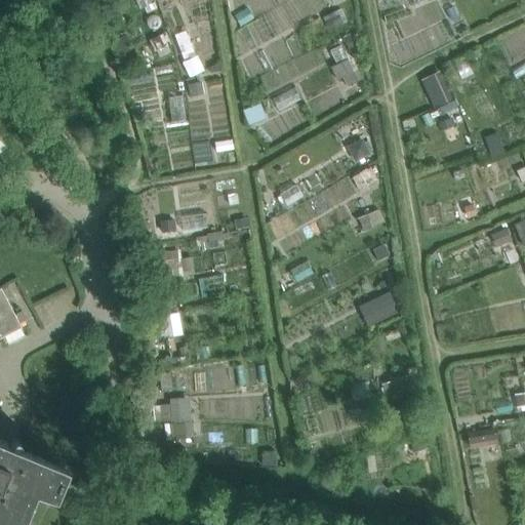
[(355,45),(350,34),(341,38),(348,49),(355,45)]
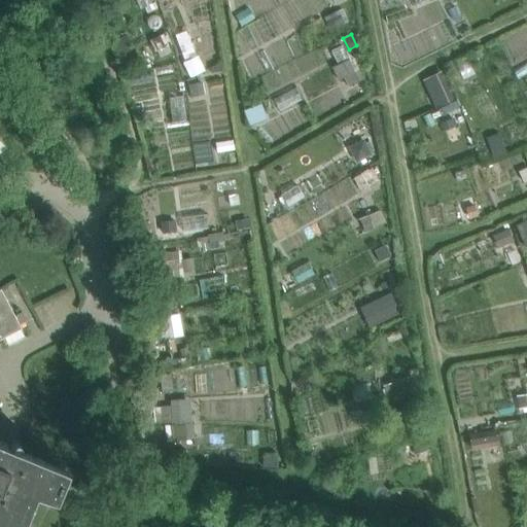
[(126,36),(114,41),(118,50),(129,46),(126,36)]
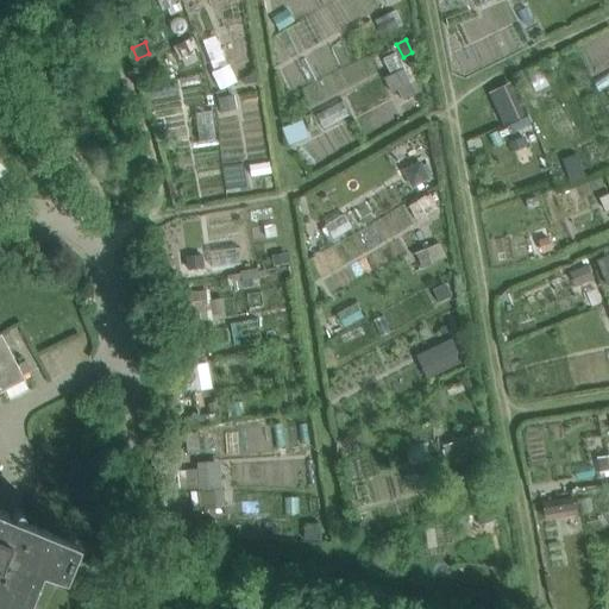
[(400,101),(419,93),(408,64),(388,73),(400,101)]
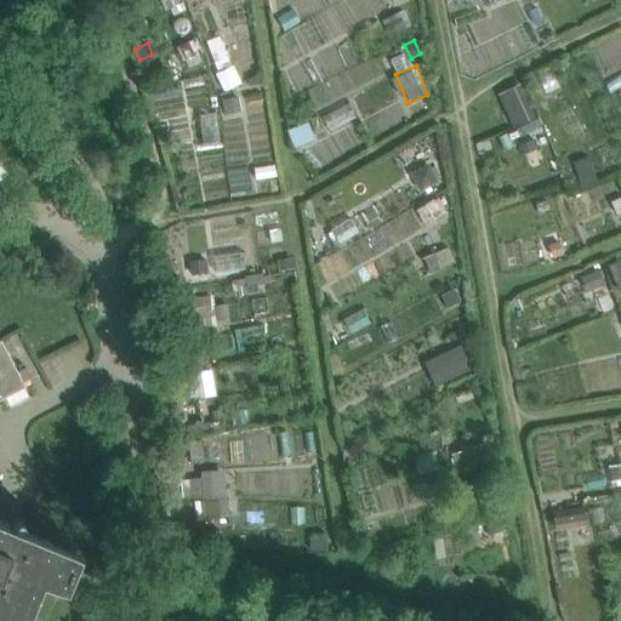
[(525,95),(506,103),(514,121),(534,113),(525,95)]
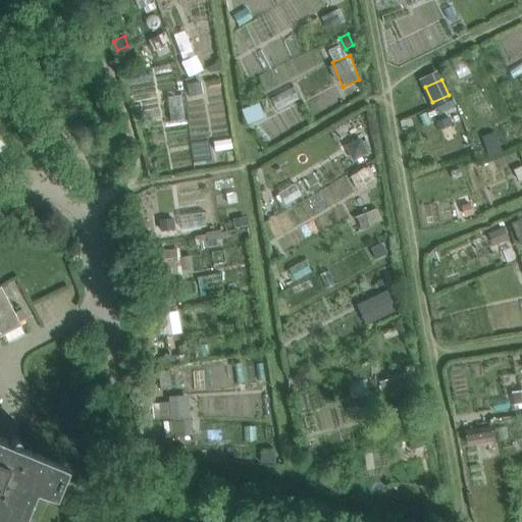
[(174,98),(168,99),(169,113),(169,121),(181,120),(183,120),(183,111),(181,98),(174,98)]
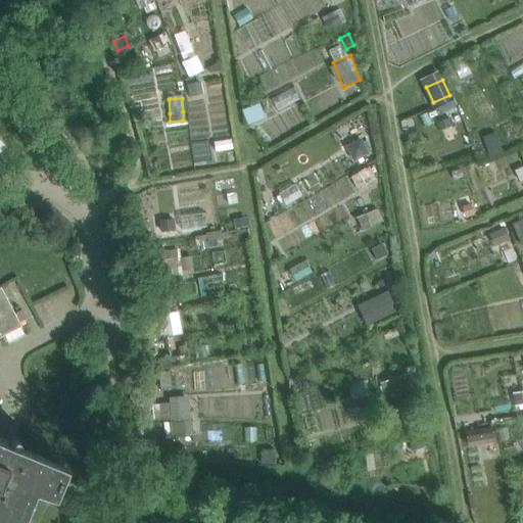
[(438,104),(436,105),(440,114),(452,108),(447,100),(438,104)]
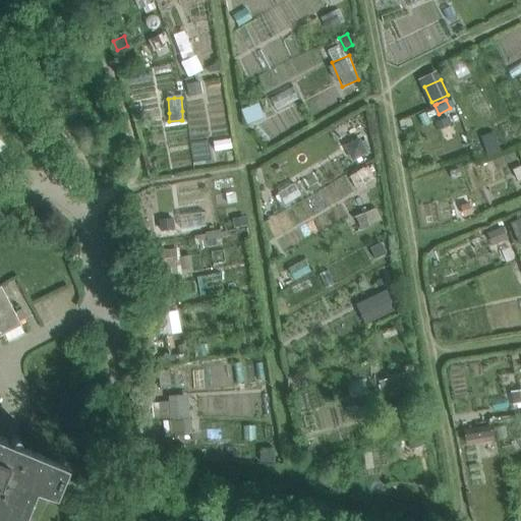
[(247,122),(263,116),(257,101),(241,107),(247,122)]
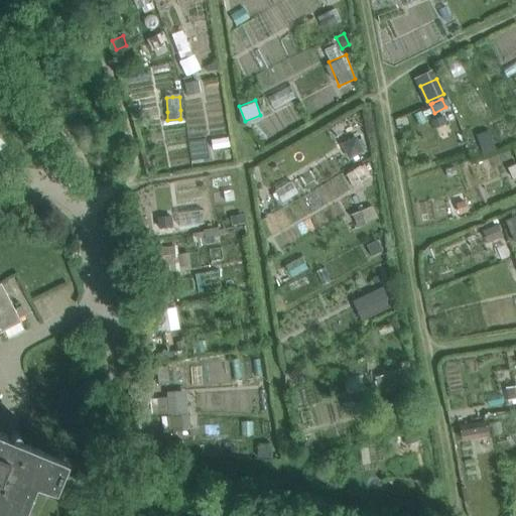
[(441,117),(431,122),(434,128),(444,123),(441,117)]
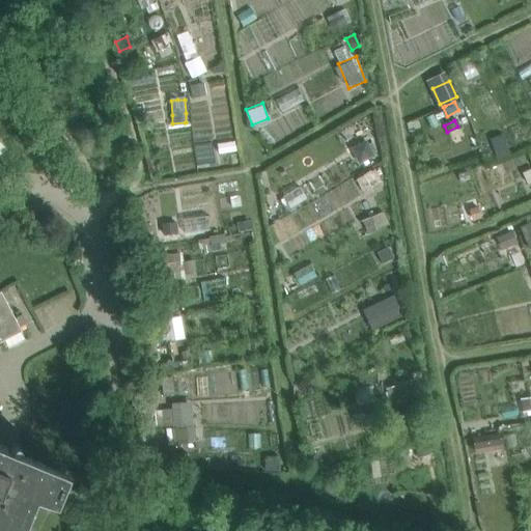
[(491,140),(498,160),(508,156),(501,136),(491,140)]
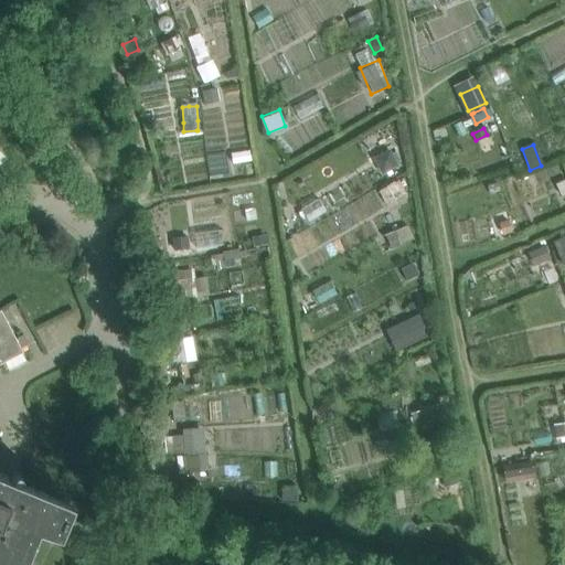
[(396,151),(380,158),(386,172),(403,166),(396,151)]
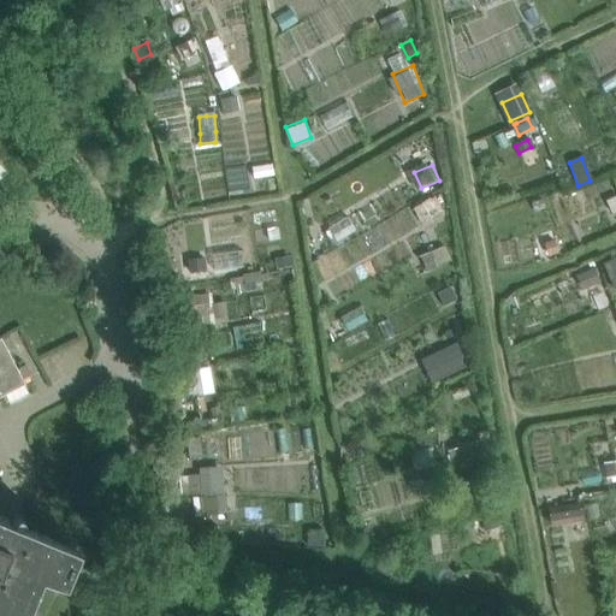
[(615,194),(605,200),(611,213),(615,209),(615,194)]
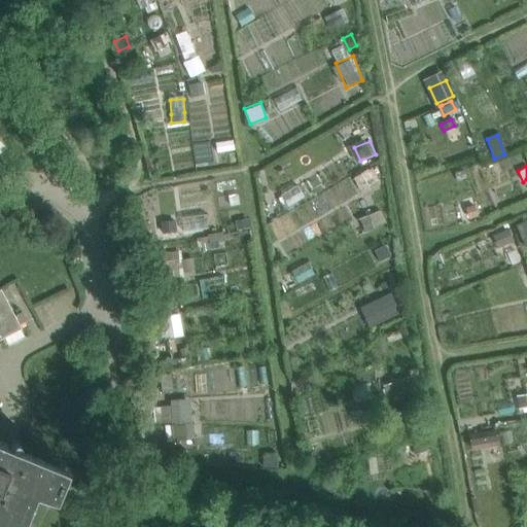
[(174,220),(162,221),(163,233),(175,232),(174,220)]
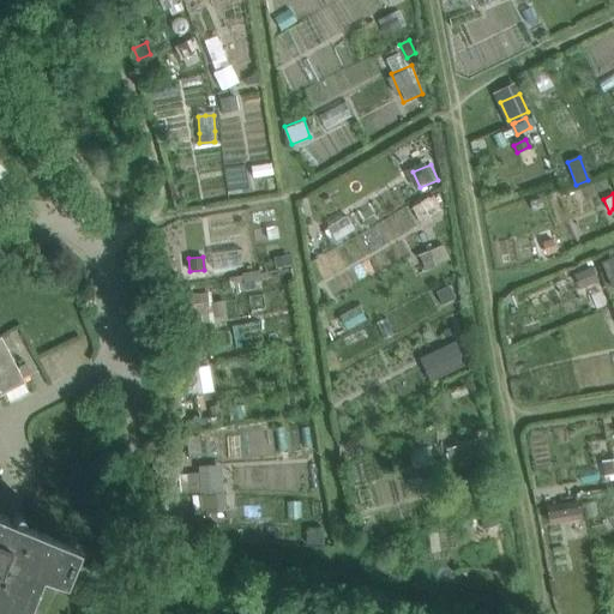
[(288,257),(275,259),(276,269),(289,266),(288,257)]
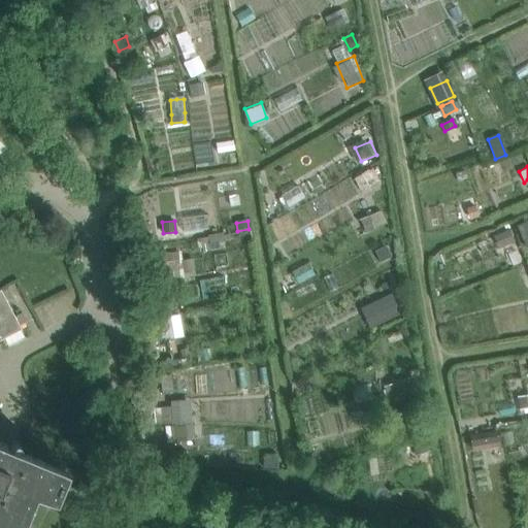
[(508,230),(493,236),(498,249),(514,241),(508,230)]
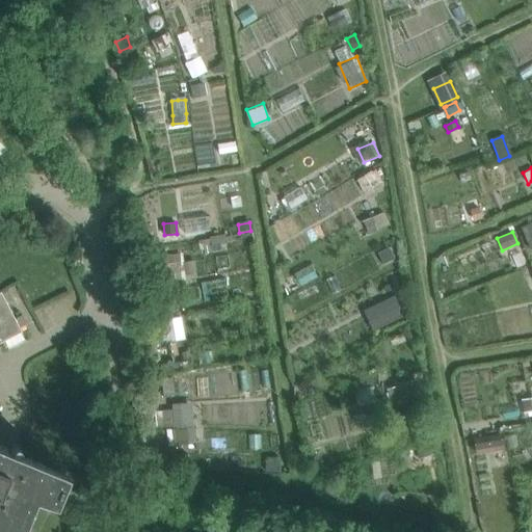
[(225,251),(223,237),(208,239),(212,254),(225,251)]
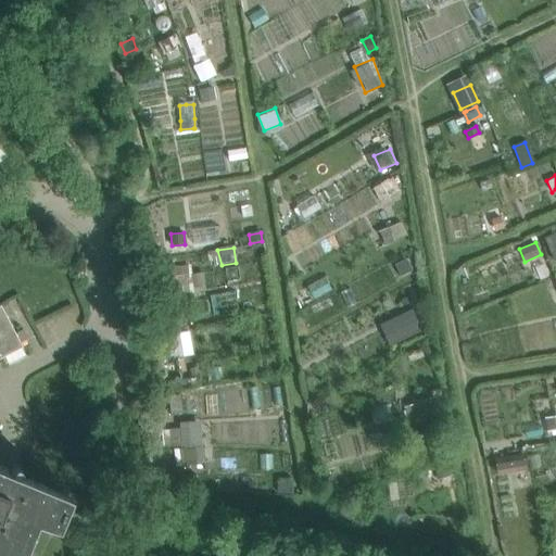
[(400,276),(412,270),(406,260),(394,266),(400,276)]
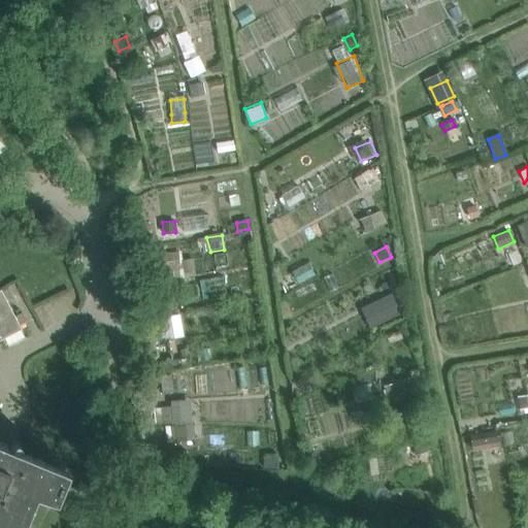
[(174,253),(158,254),(159,267),(175,265),(174,253)]
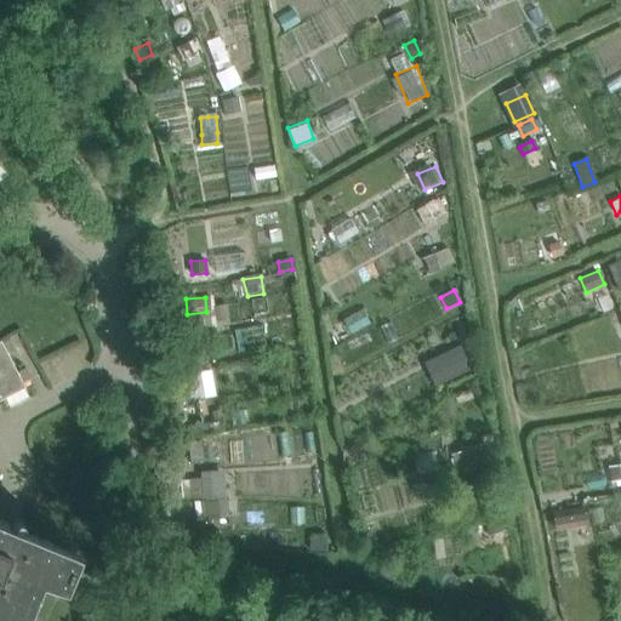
[(460,329),(448,335),(451,341),(462,335),(460,329)]
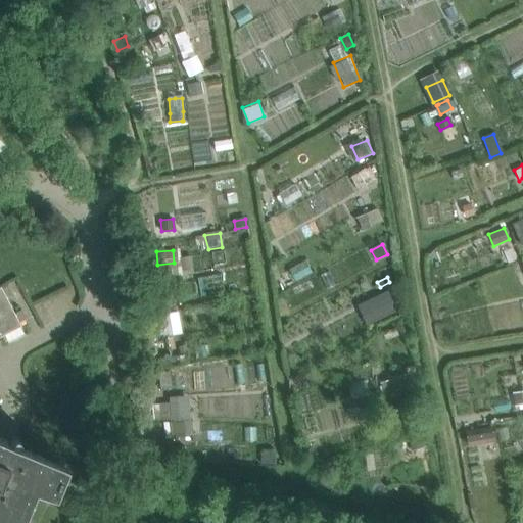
[(14,314),(0,287),(0,286),(0,522),(17,522),(36,480),(56,488),(64,467),(0,440),(0,398),(0,397),(0,396),(0,336),(20,326),(18,322),(14,314)]
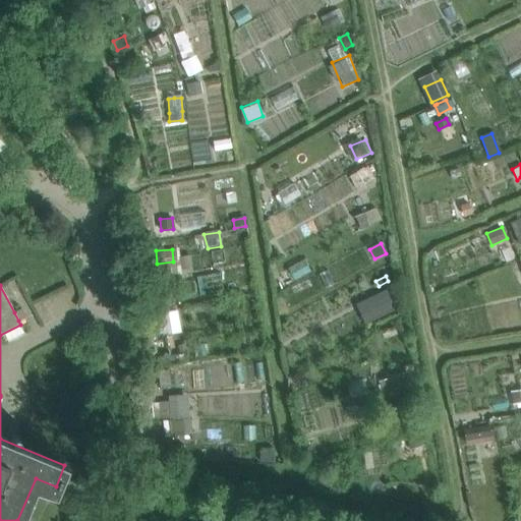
[(387,290),(357,303),(365,323),(396,309),(387,290)]
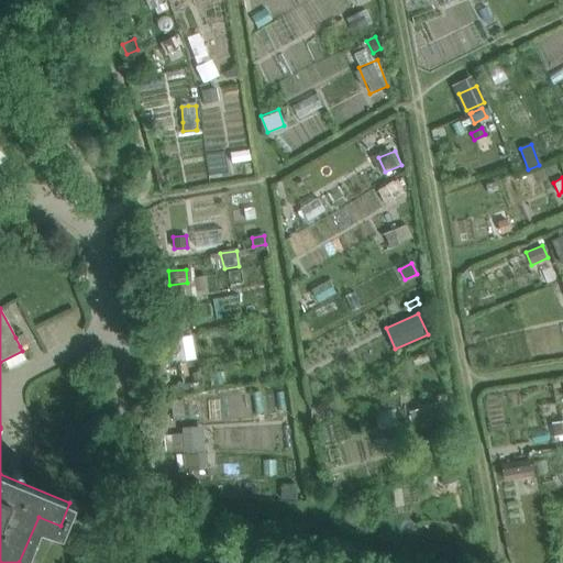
[(23,333),(15,338),(20,346),(28,343),(23,333)]
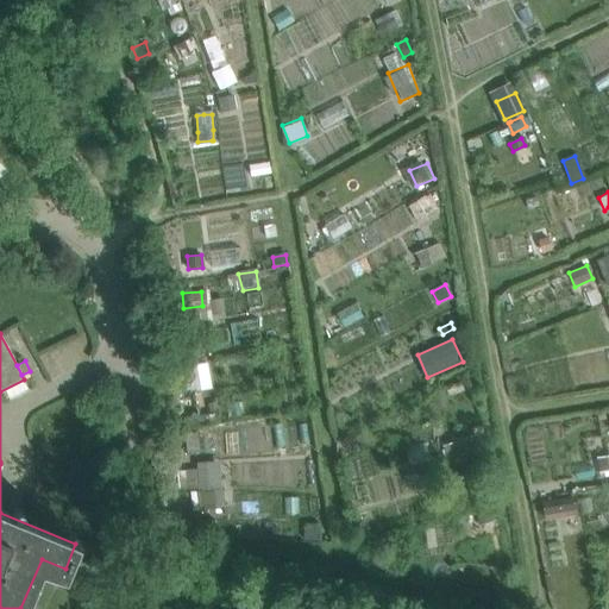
[(208,363),(182,365),(184,385),(209,384),(208,363)]
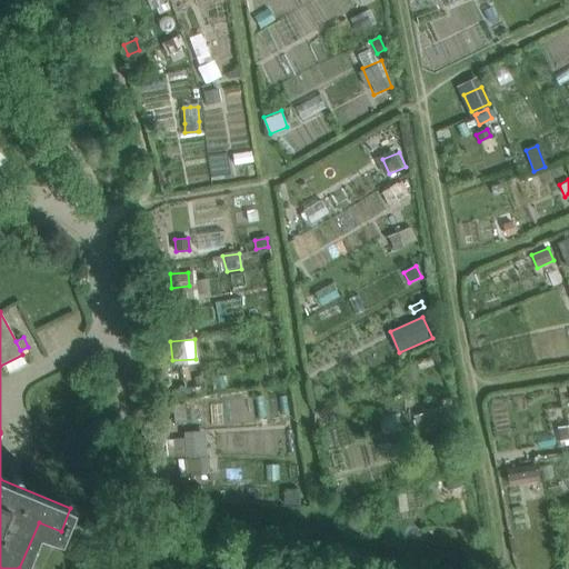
[(545,463),(506,465),(507,482),(546,481),(545,463)]
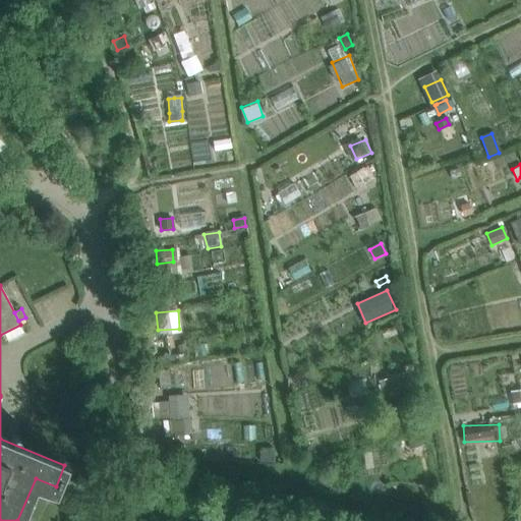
[(407,442),(410,449),(421,446),(419,438),(407,442)]
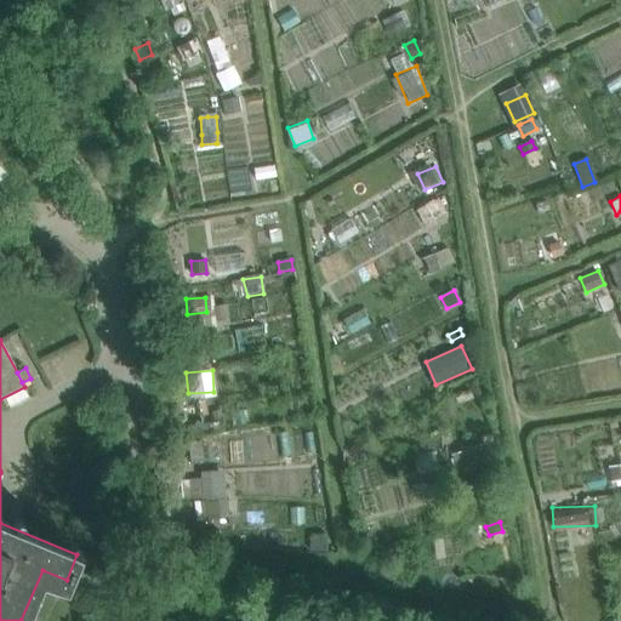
[(309,539),(309,550),(326,551),(326,539),(309,539)]
